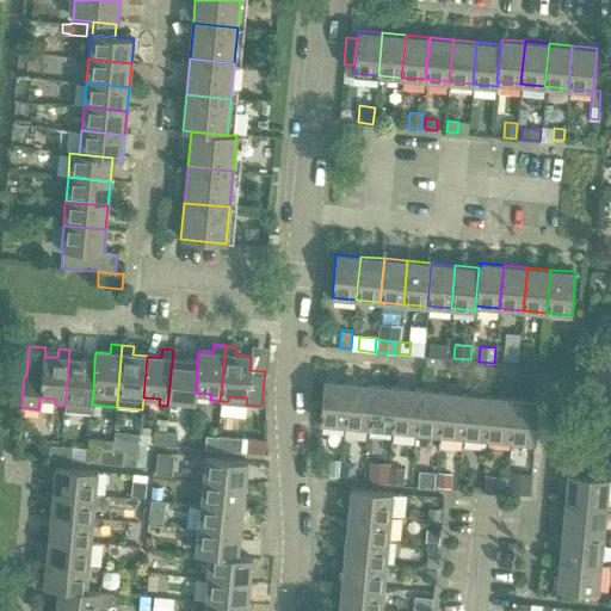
[(65,406),(63,412),(91,414),(92,405),(92,402),(93,393),(94,360),(80,359),(81,351),(69,350),(65,406)]
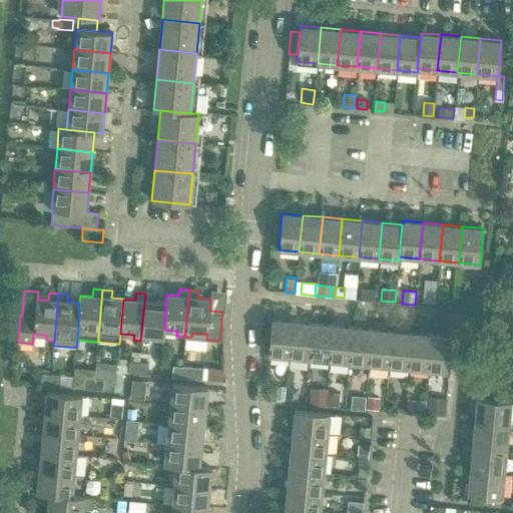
[(155,295),(145,294),(140,341),(147,342),(148,336),(163,338),(164,330),(165,303),(154,302),(155,295)]
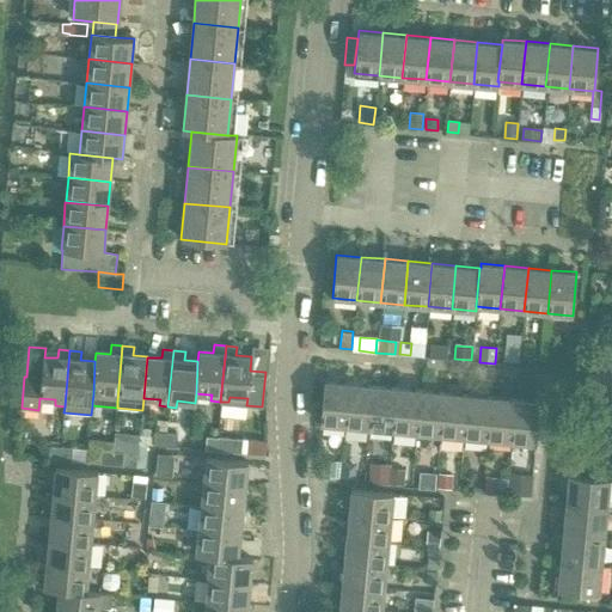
[(505,353),(503,365),(519,366),(520,354),(505,353)]
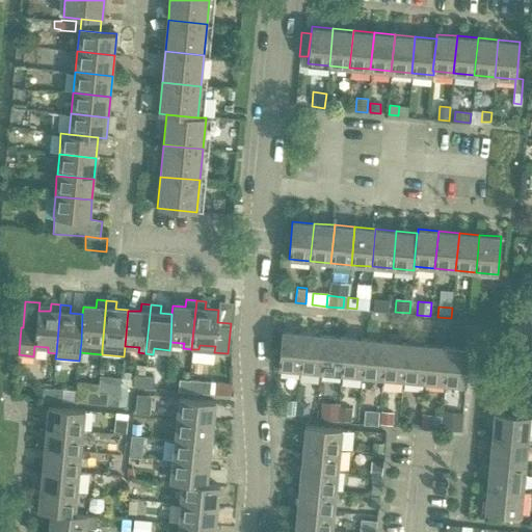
[(277,368),(299,370),(302,334),(282,331),(277,368)]
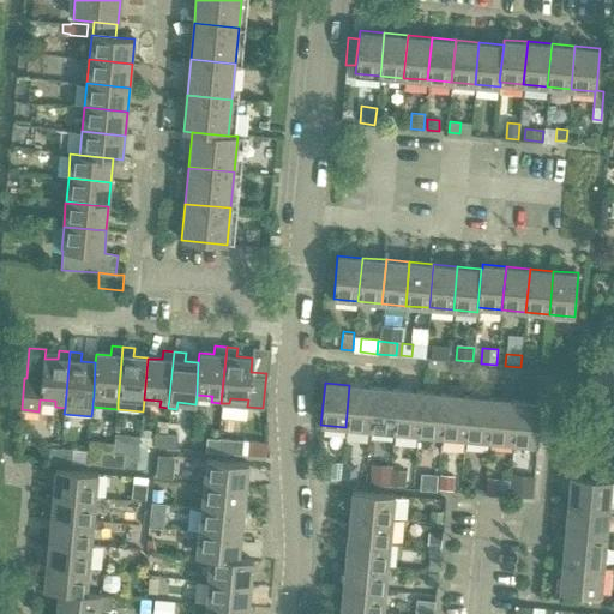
[(349,385),(345,427),(369,429),(373,387),(349,385)]
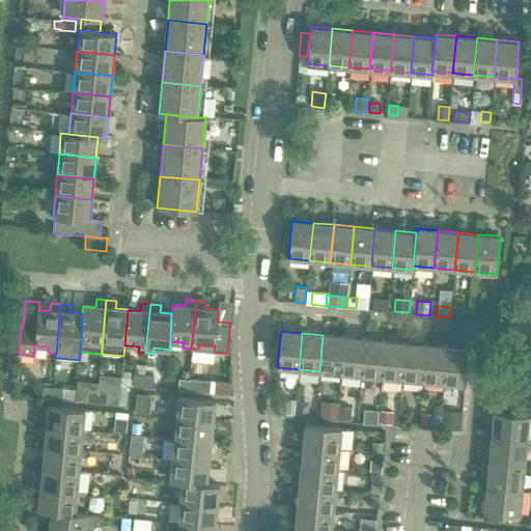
[(323,335),(319,371),(340,373),(343,337),(323,335)]
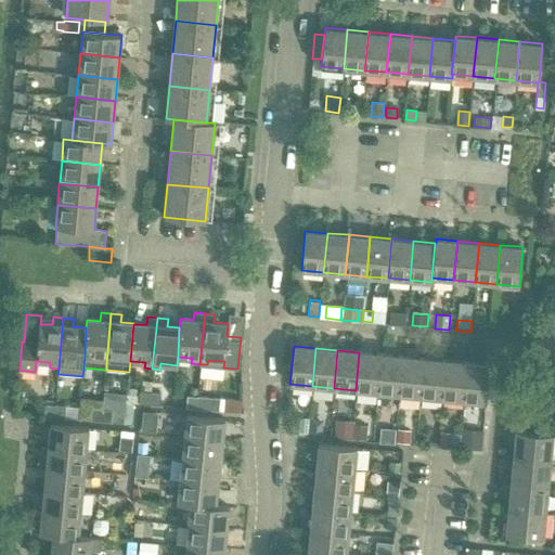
[(359,352),(356,390),(376,392),(381,353),(359,352)]
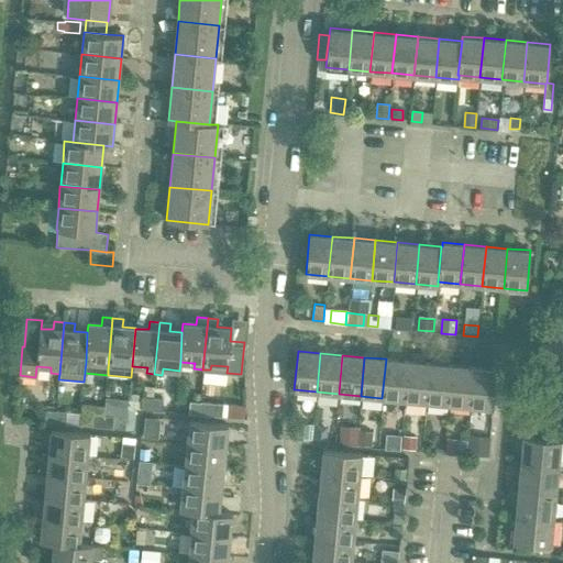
[(386,359),(382,398),(404,400),(408,361),(386,359)]
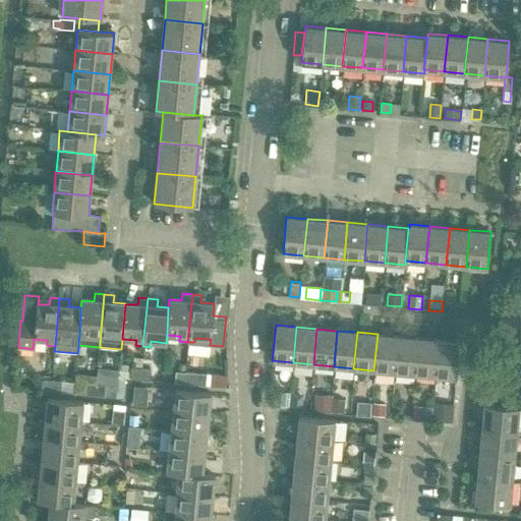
[(378,334),(373,370),(394,372),(398,336),(378,334)]
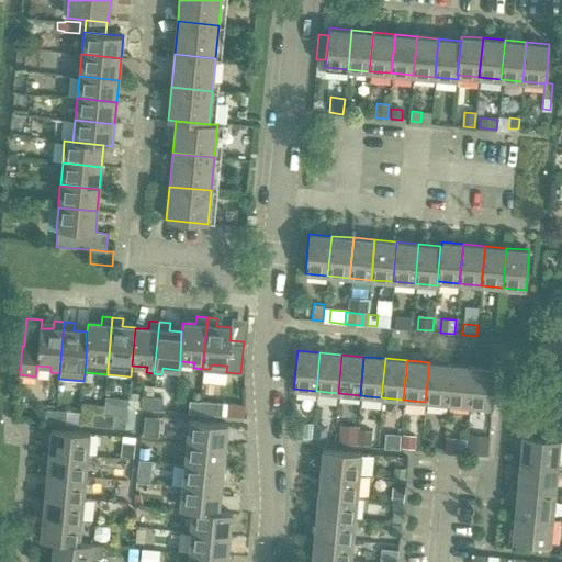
[(429,362),(425,402),(447,404),(450,364),(429,362)]
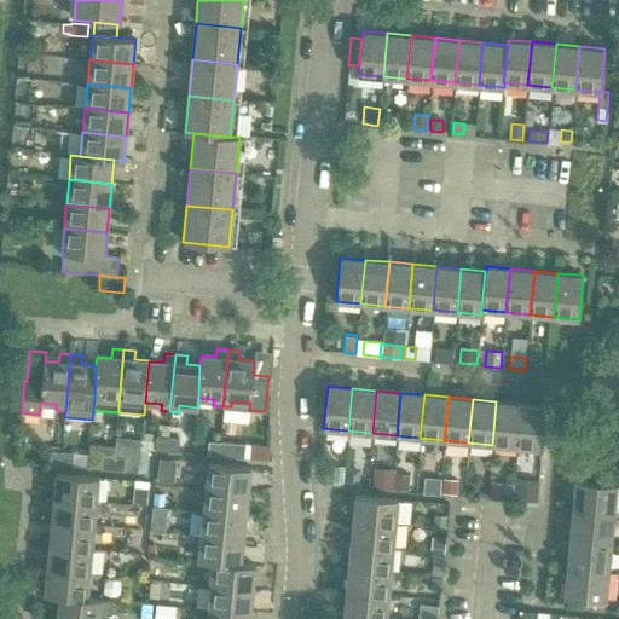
[(496,401),(492,445),(516,447),(520,404),(496,401)]
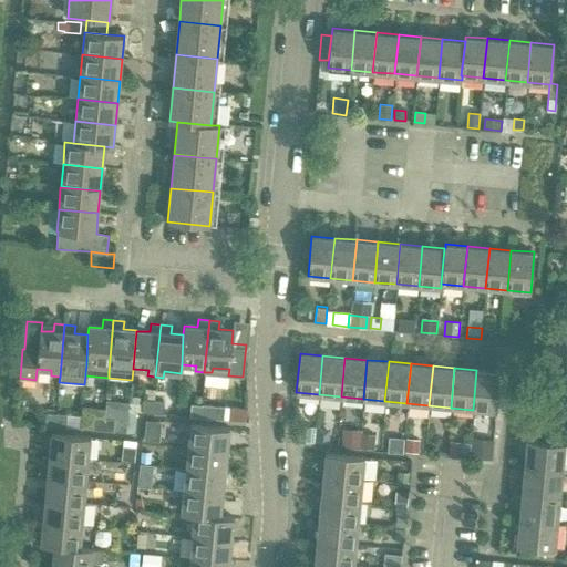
[(476,370),(473,410),(495,412),(500,372),(476,370)]
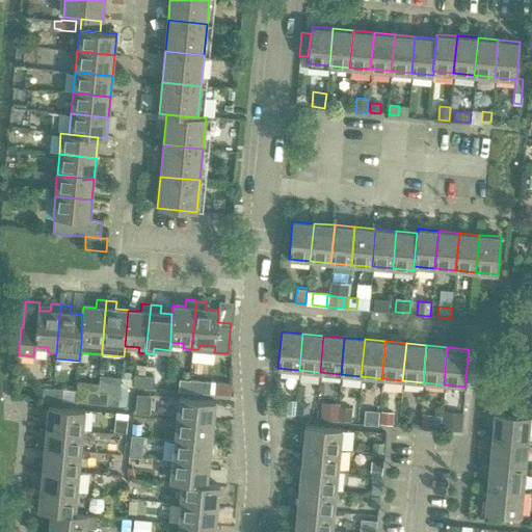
[(98,393),(97,404),(106,405),(120,406),(121,387),(122,377),(100,375),(98,393)]
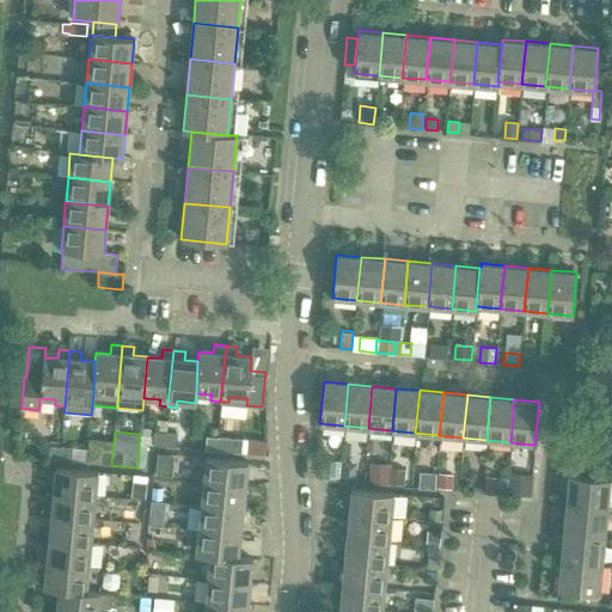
[(153,445),(164,446),(166,433),(154,432),(153,445)]
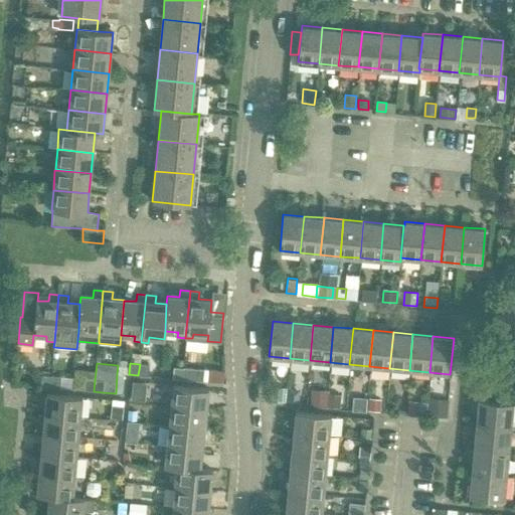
[(140,364),(138,375),(149,376),(150,365),(140,364)]
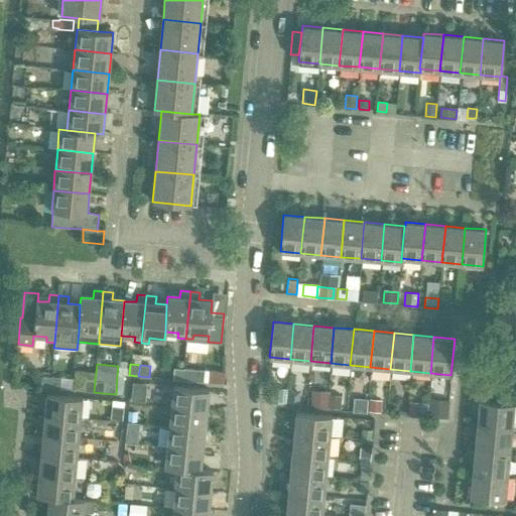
[(173,368),(172,379),(182,380),(183,369),(173,368)]
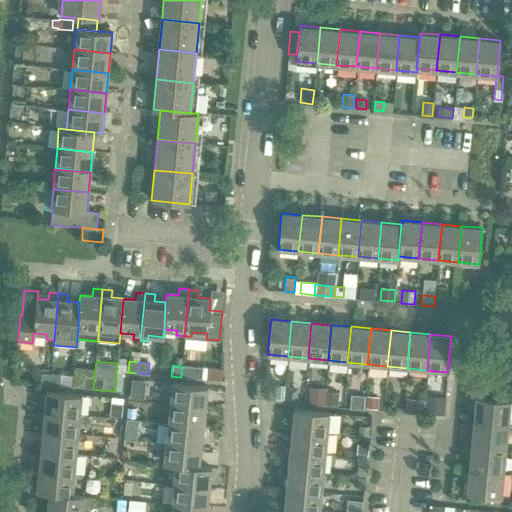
[(182,366),(181,377),(190,378),(200,379),(201,368),(191,367),(182,366)]
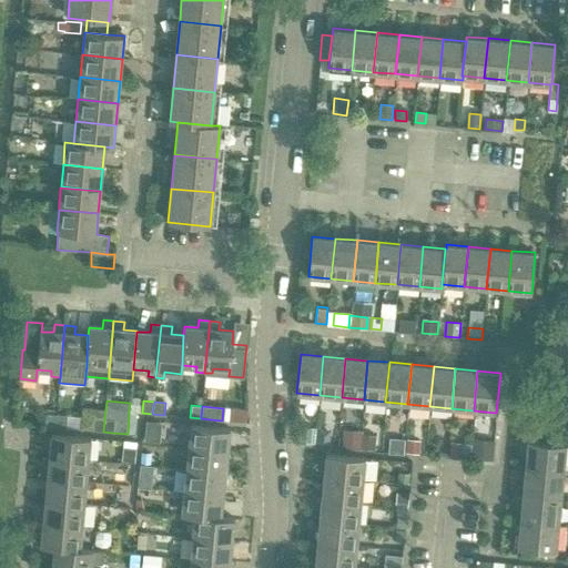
[(46,414),(44,426),(56,427),(57,415),(46,414)]
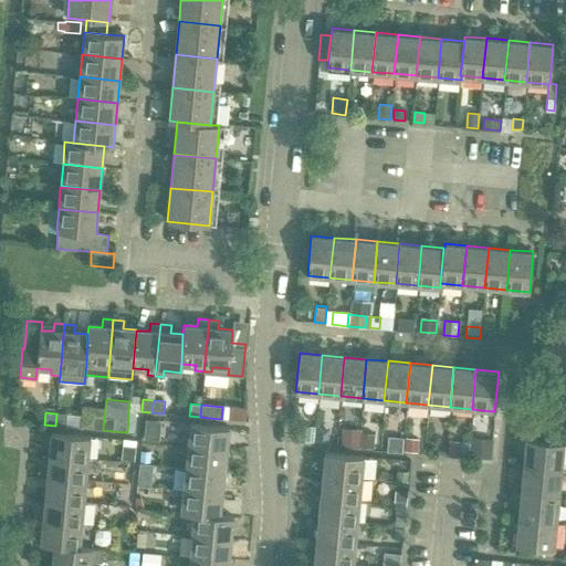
[(56,413),(55,426),(65,427),(66,413),(56,413)]
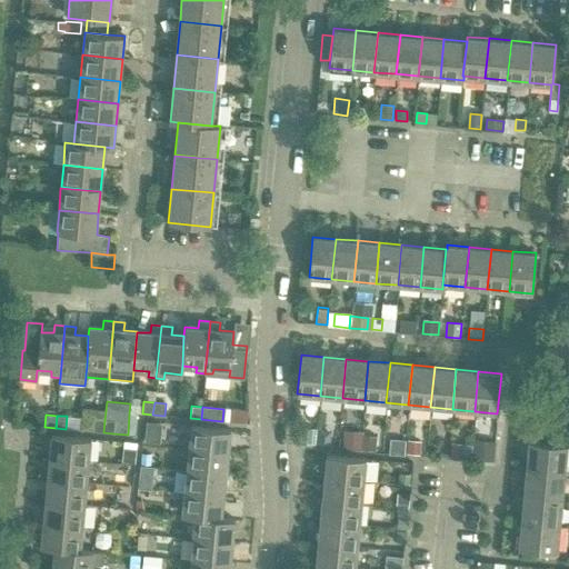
[(92,431),(103,432),(105,420),(93,419),(92,431)]
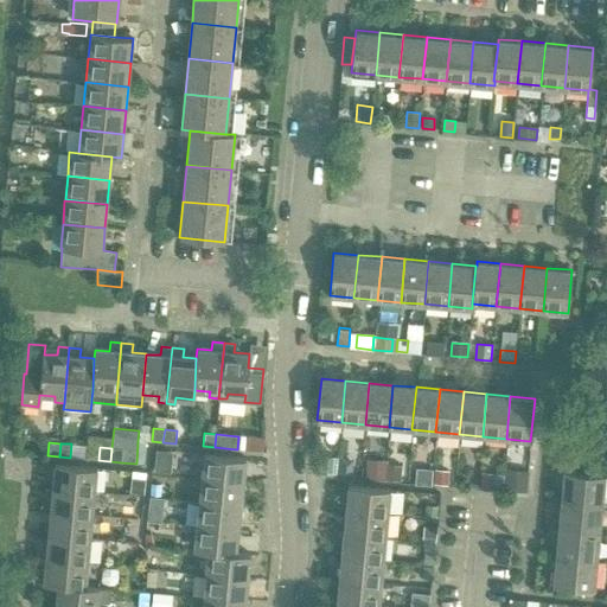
[(203,454),(200,478),(242,483),(244,458),(203,454)]
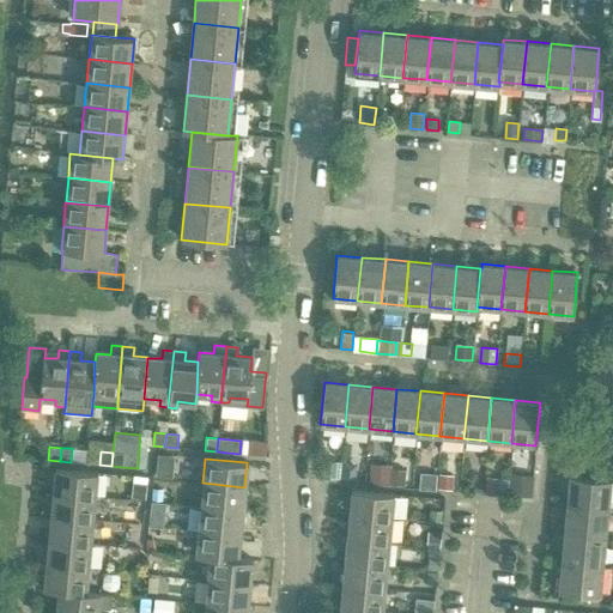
[(321,463),(320,479),(340,480),(341,465),(321,463)]
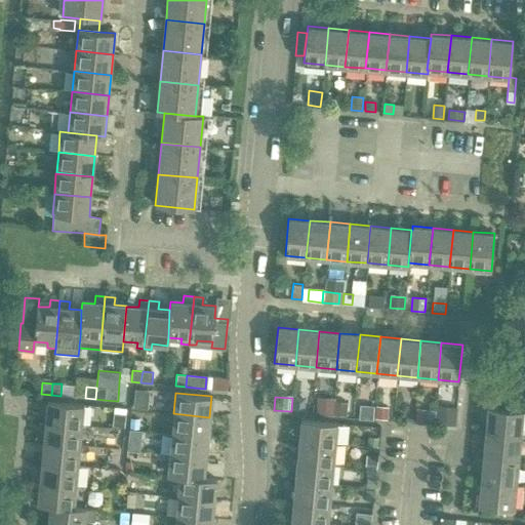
[(132,398),(131,407),(145,408),(146,399),(132,398)]
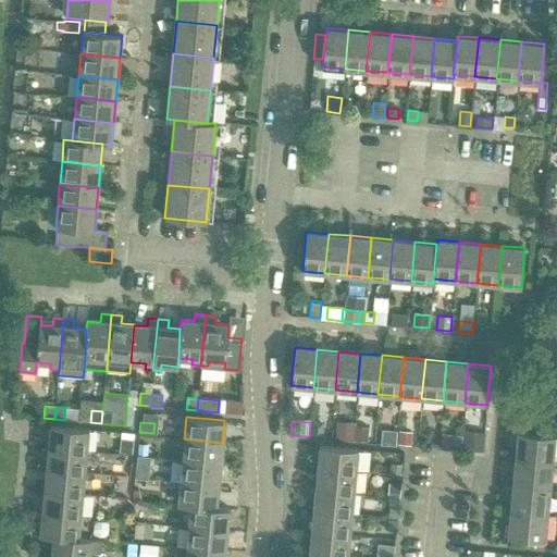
[(309,436),(308,437),(322,438),(323,424),(310,422),(309,436)]
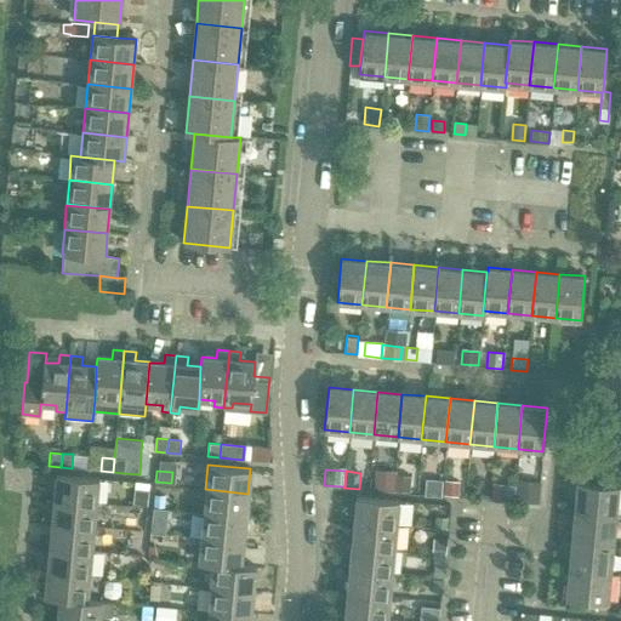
[(376,471),(375,493),(394,494),(394,493),(397,476),(397,473),(376,471)]
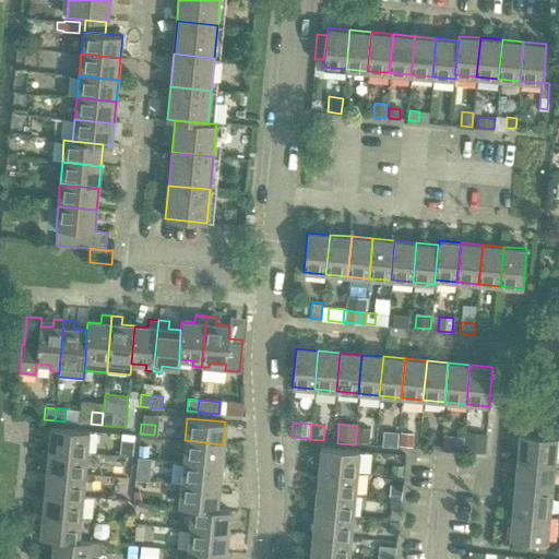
[(50,427),(48,449),(86,453),(88,430),(50,427)]
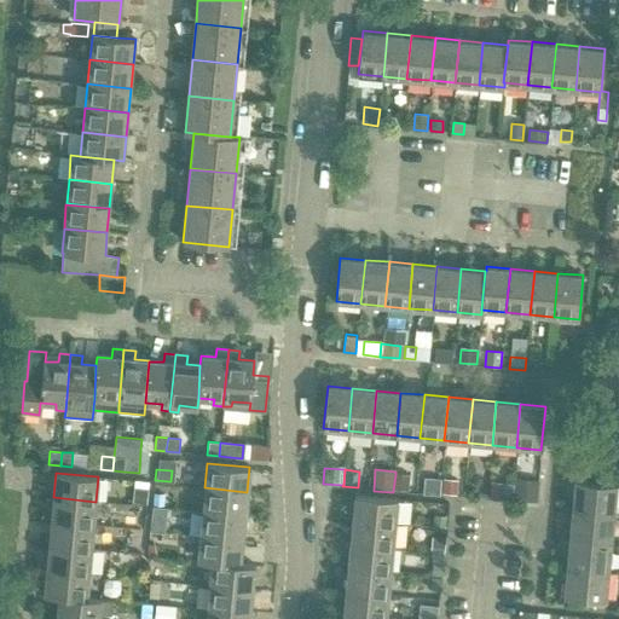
[(395,474),(393,491),(408,492),(409,475),(395,474)]
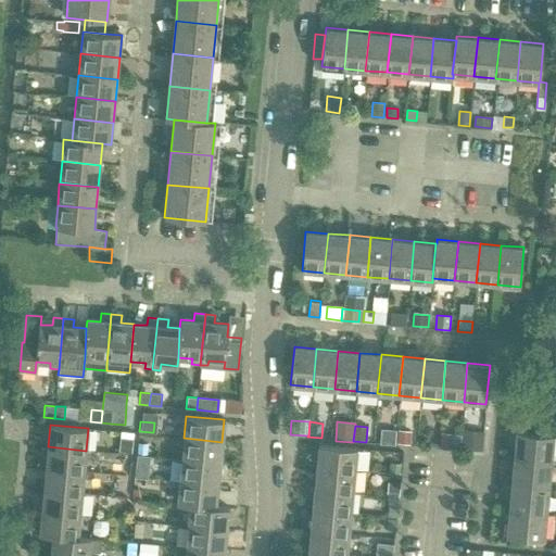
[(383,430),(382,444),(394,445),(395,431),(383,430)]
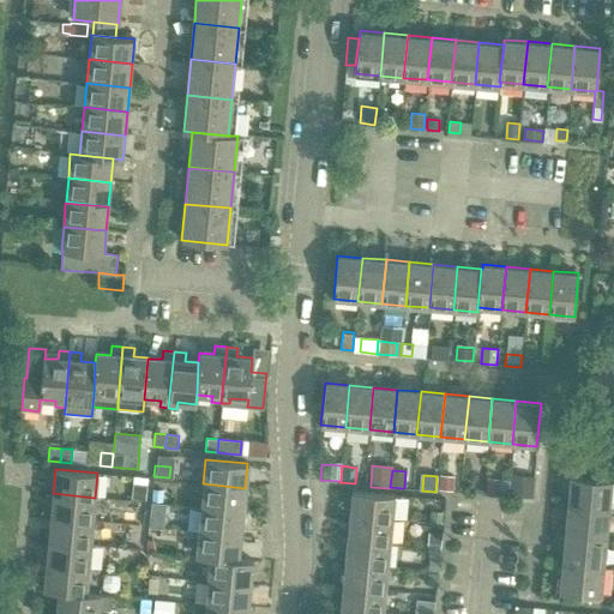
[(570,475),(566,504),(608,509),(611,479),(570,475)]
